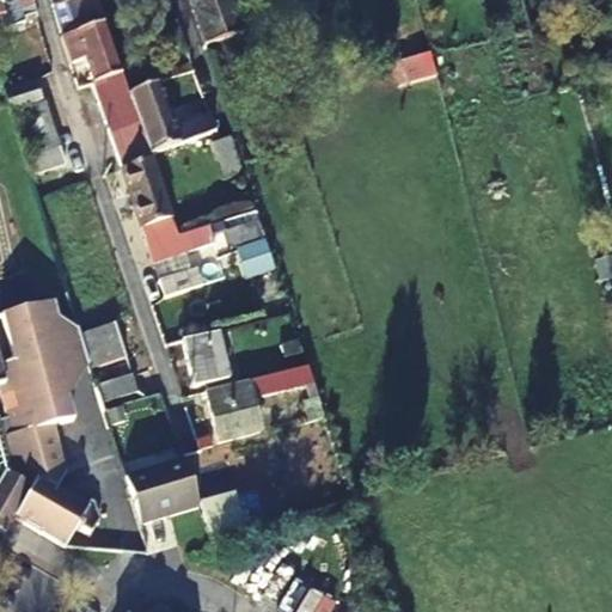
[(17,0),(22,12),(34,7),(30,0),(0,0),(0,17),(4,17),(0,5),(0,0),(17,0)]
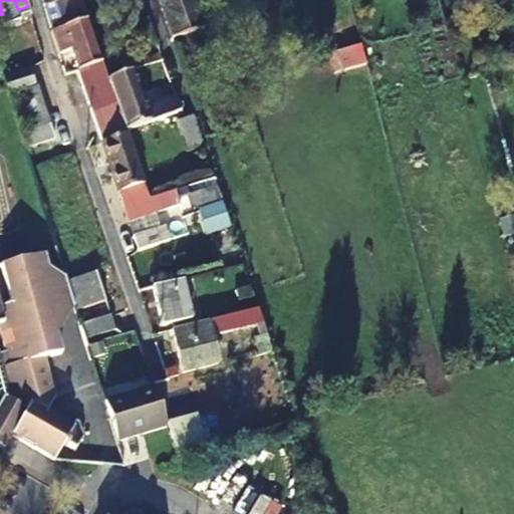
[(52,0),(54,3),(44,6),(52,31),(86,19),(79,0),(52,0)]
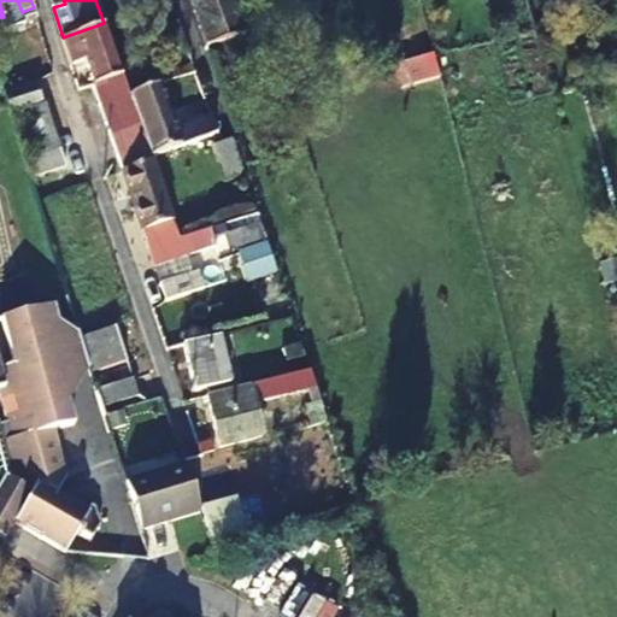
[(234,0),(191,0),(206,46),(246,31),(234,0)]
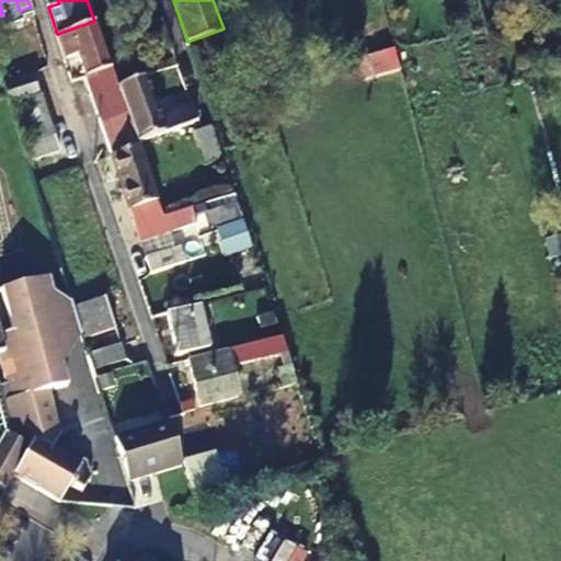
[(57,34),(64,56),(77,53),(84,76),(111,68),(94,21),(57,34)]
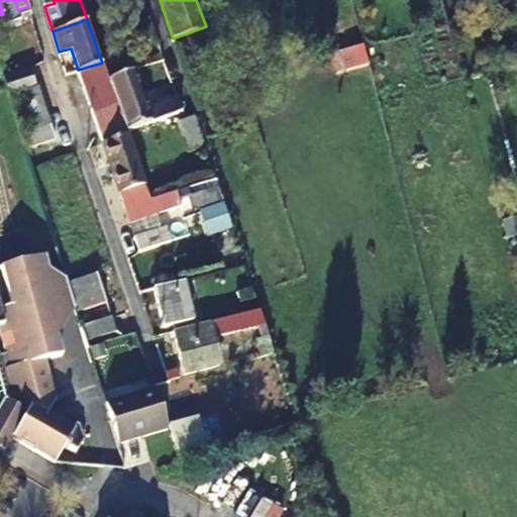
[(78,70),(102,142),(128,134),(126,130),(108,79),(102,63),(78,70)]
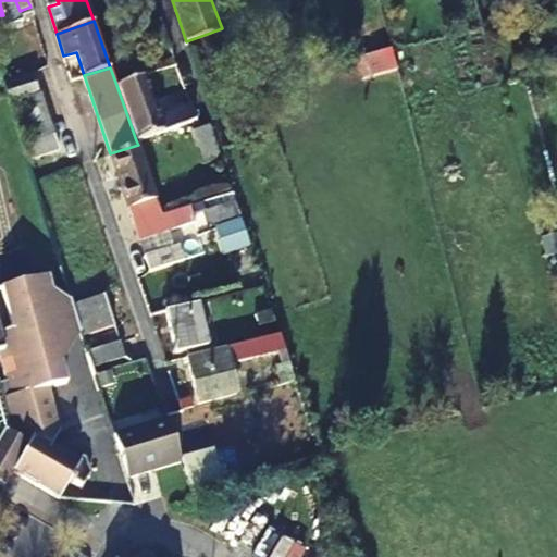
[(9,101),(38,91),(34,75),(3,85),(9,101)]
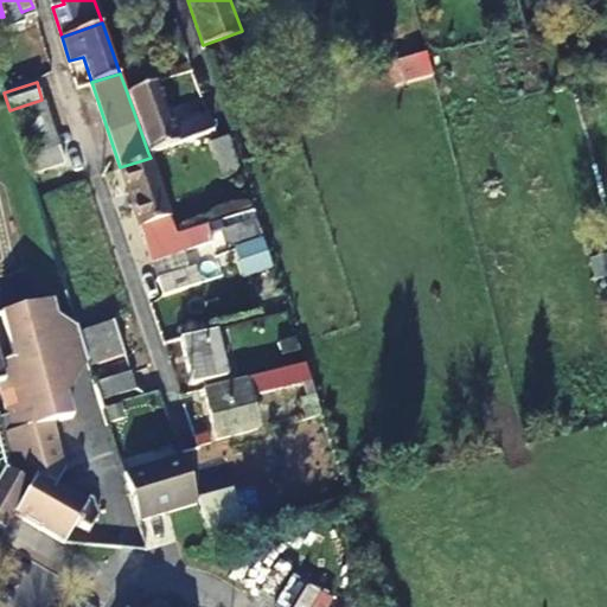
[(213,132),(208,114),(171,126),(157,84),(127,93),(148,153),(213,132)]
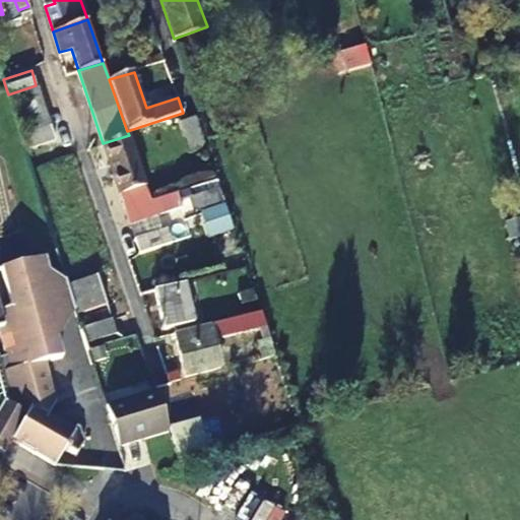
[(39,91),(11,100),(25,151),(54,143),(39,91)]
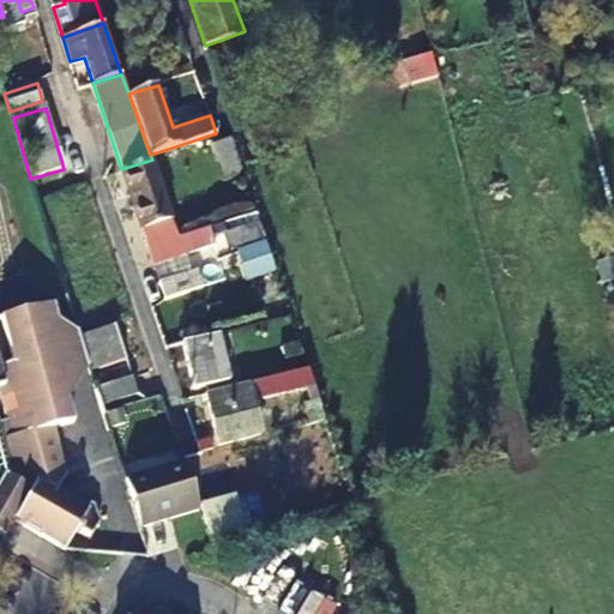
[(242,164),(233,136),(216,140),(224,169),(242,164)]
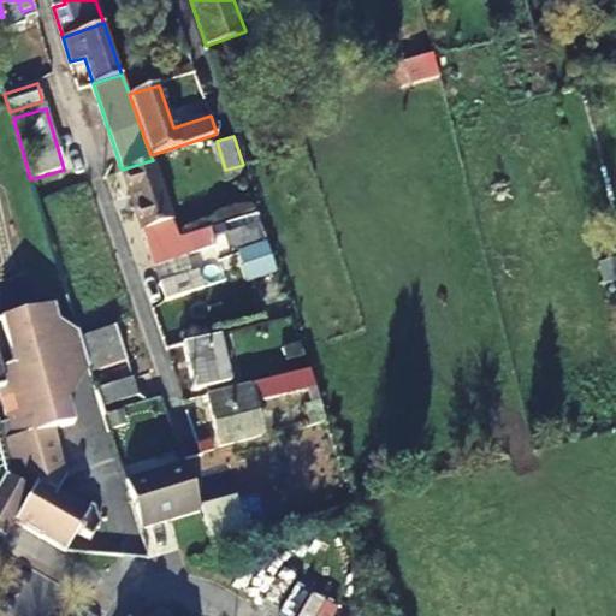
[(153,160),(122,170),(153,265),(215,244),(209,226),(179,235),(153,160)]
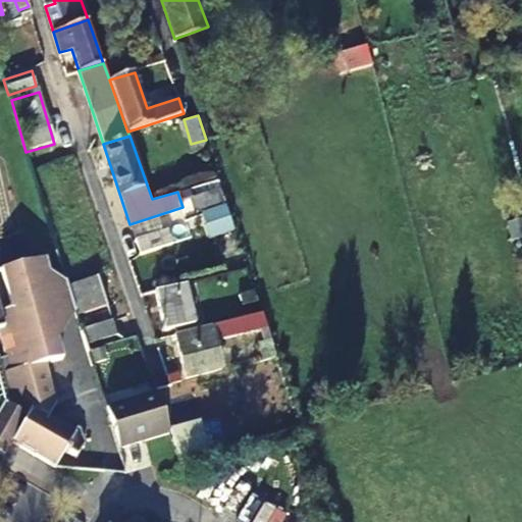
[(225,207),(201,214),(208,239),(232,232),(225,207)]
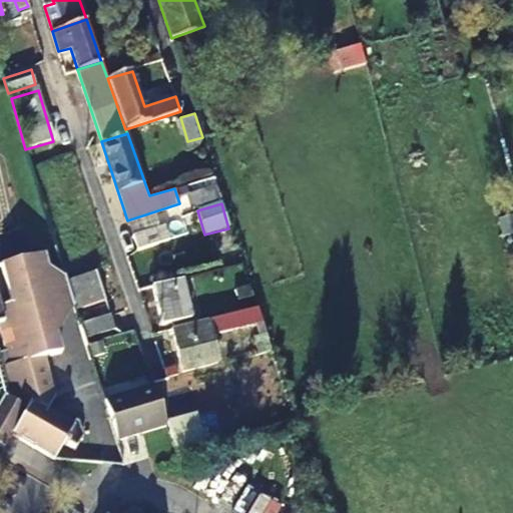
[(166,225),(134,235),(138,249),(170,239),(166,225)]
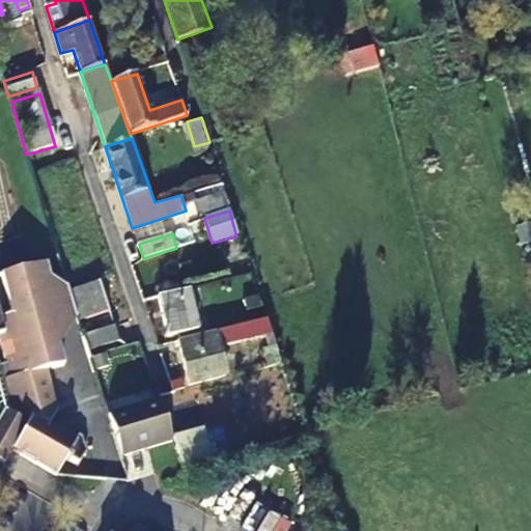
[(0,441),(12,449),(57,475),(65,460),(77,467),(86,454),(83,439),(77,441),(50,426),(58,413),(48,371),(65,366),(39,266),(5,275),(15,313),(0,317),(0,316),(0,441)]
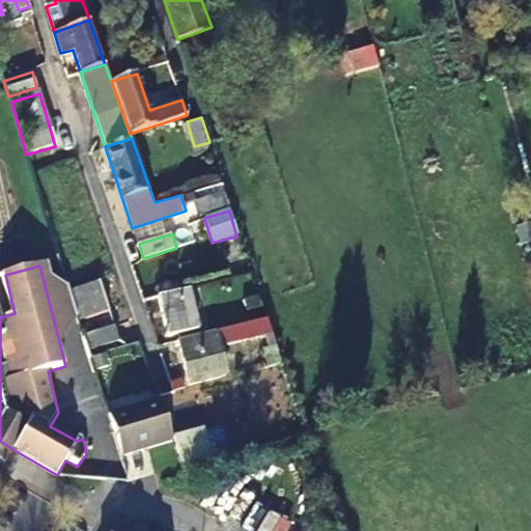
[(109,309),(100,279),(68,289),(78,319),(109,309)]
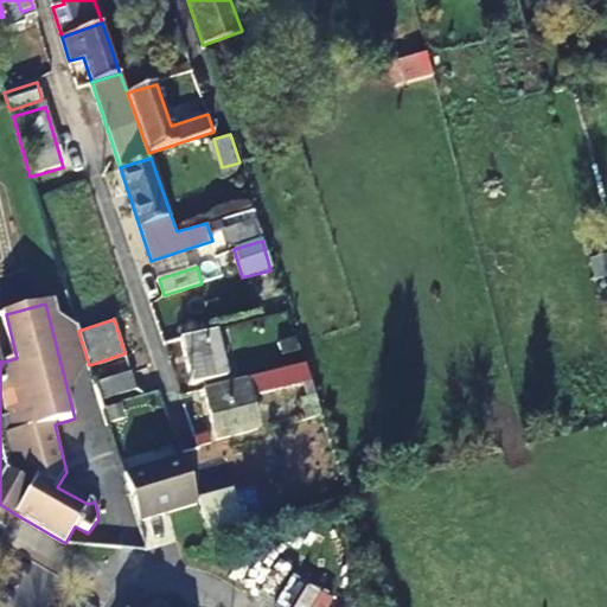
[(217,328),(181,337),(193,383),(228,375),(217,328)]
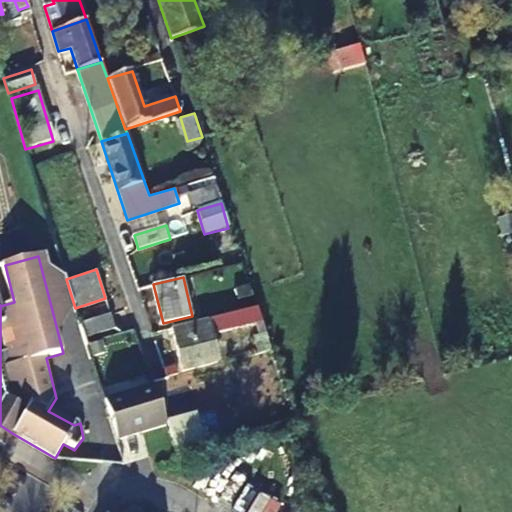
[(238,300),(240,310),(259,305),(256,295),(238,300)]
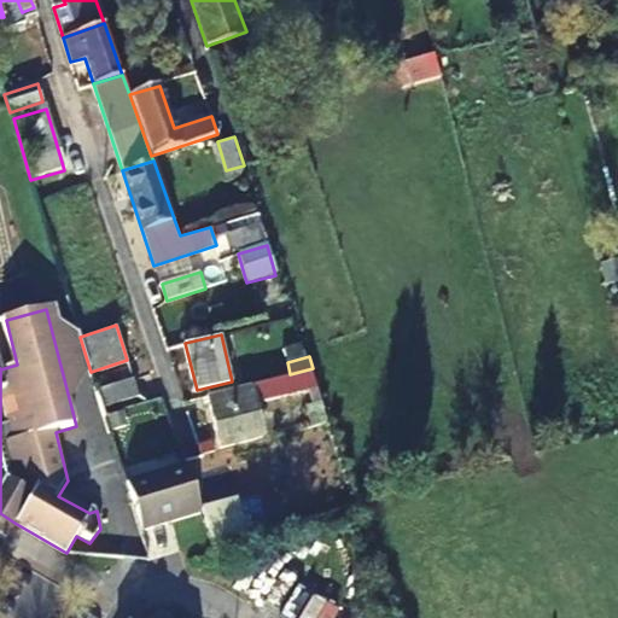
[(313,368),(290,374),(202,395),(204,403),(210,402),(221,445),(264,435),(254,397),(318,386),(313,368)]
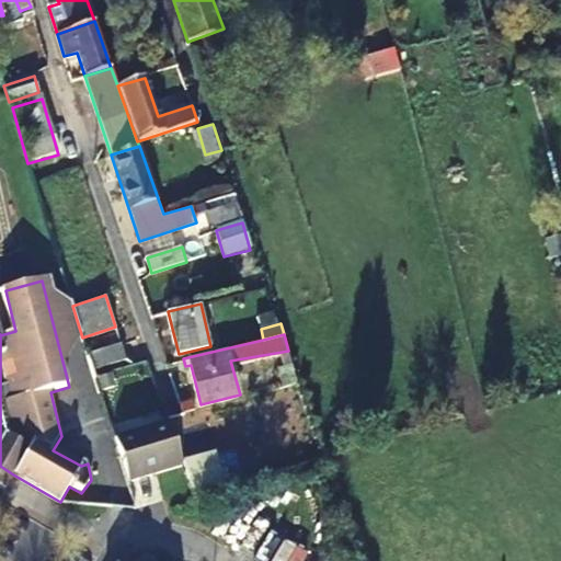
[(92,366),(125,355),(121,340),(87,350),(92,366)]
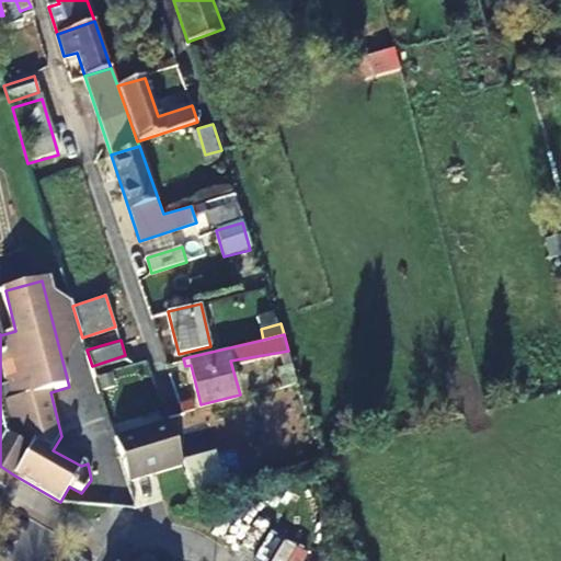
[(186,403),(189,411),(197,409),(195,400),(186,403)]
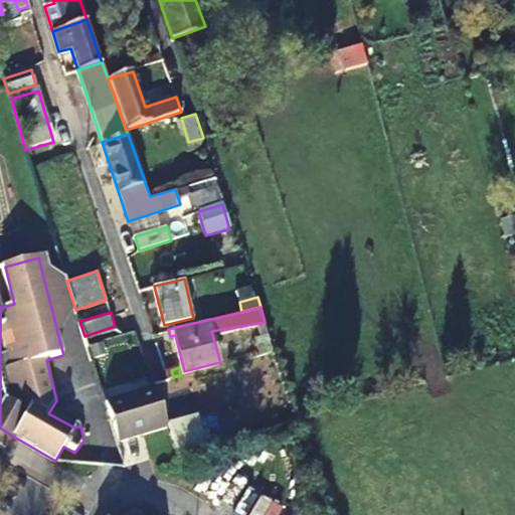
[(105,402),(117,443),(168,425),(155,385),(105,402)]
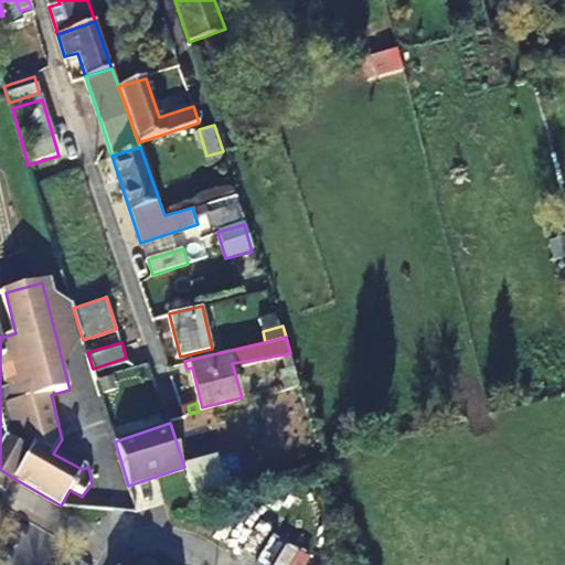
[(187,461),(195,494),(226,484),(217,452),(187,461)]
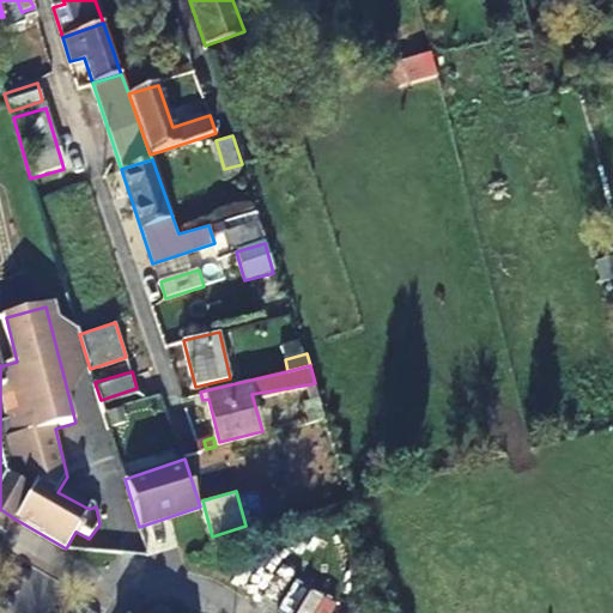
[(0,533),(2,535),(14,519),(0,509),(0,533)]
